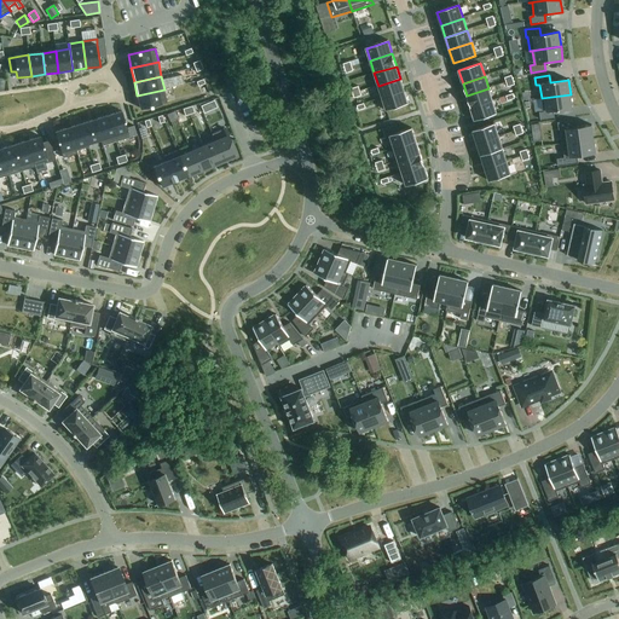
[(379,86),(382,98),(404,91),(400,79),(379,86)]
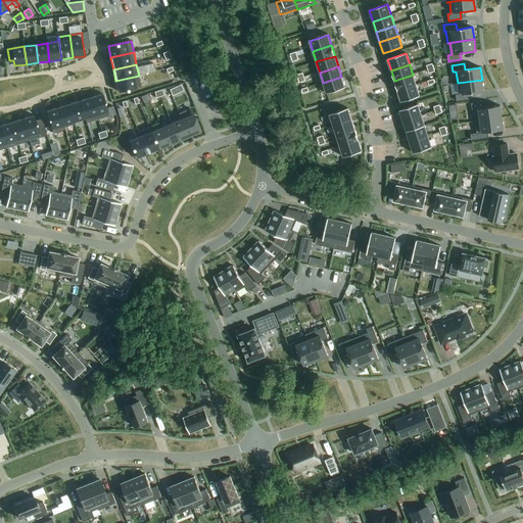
[(394,81),(397,91),(416,86),(413,75),(394,81)]
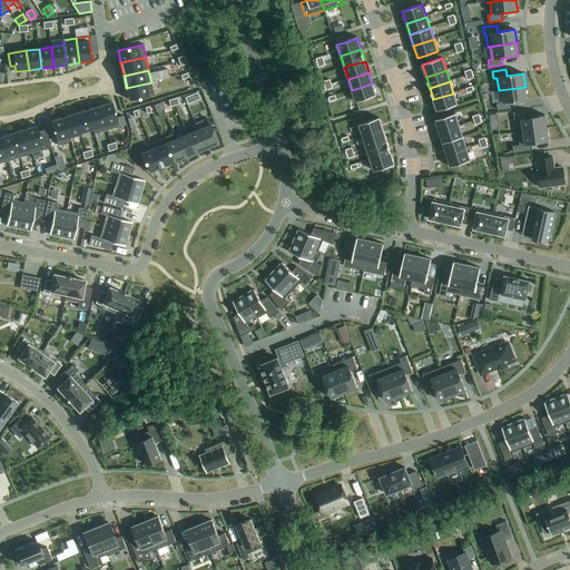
[(154,95),(151,82),(126,88),(129,100),(154,95)]
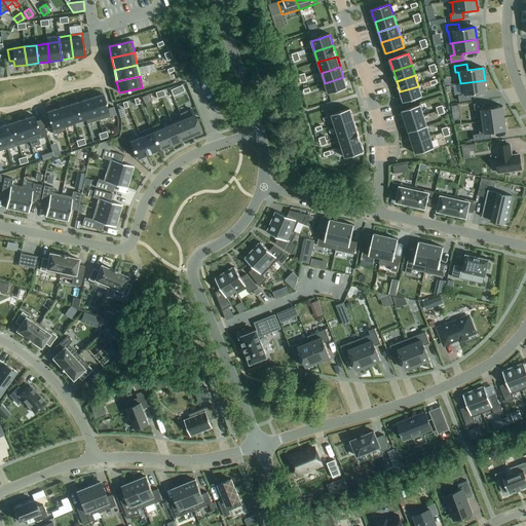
[(347,88),(343,77),(325,83),(329,95),(347,88)]
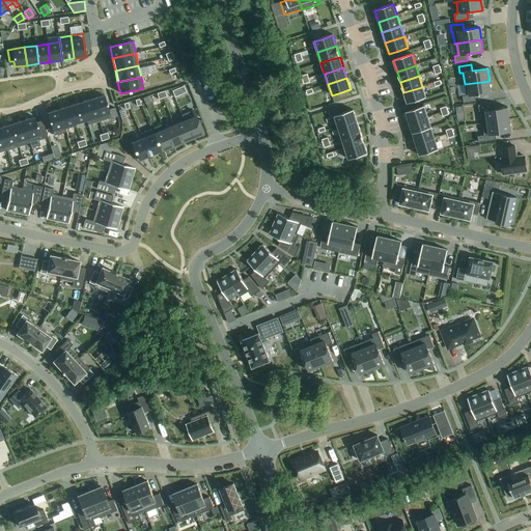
[(475,95),(491,93),(490,81),(465,84),(467,96),(463,96),(464,104),(476,102),(475,95)]
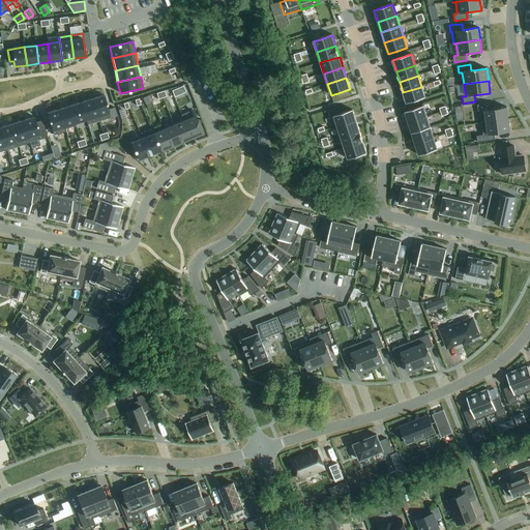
[(421,87),(403,92),(407,104),(425,97),(421,87)]
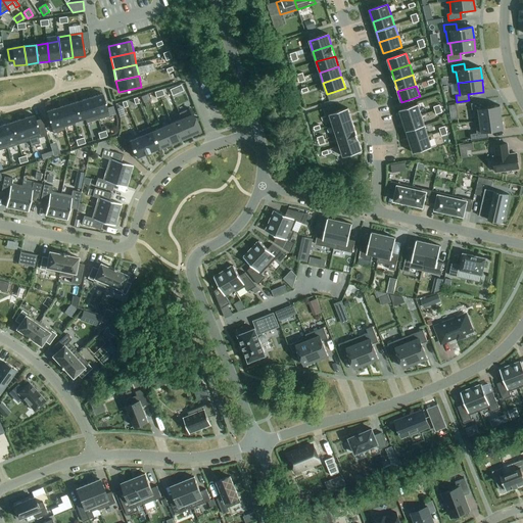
[(109,116),(107,108),(102,94),(91,98),(98,120),(109,116)]
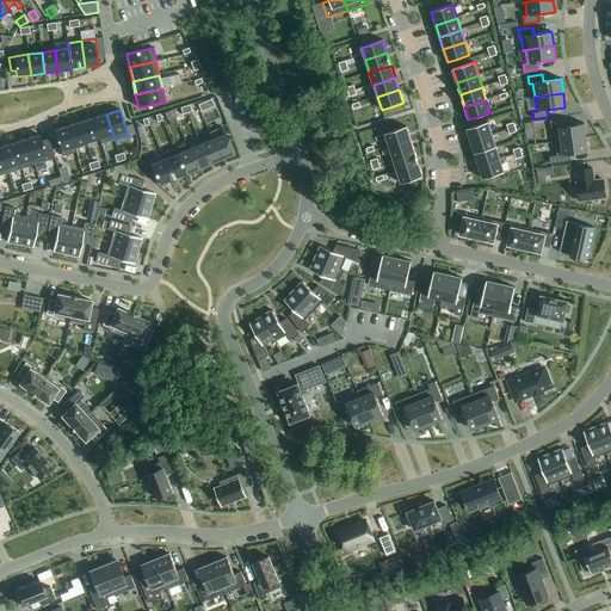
[(115,140),(106,115),(93,118),(102,144),(115,140)]
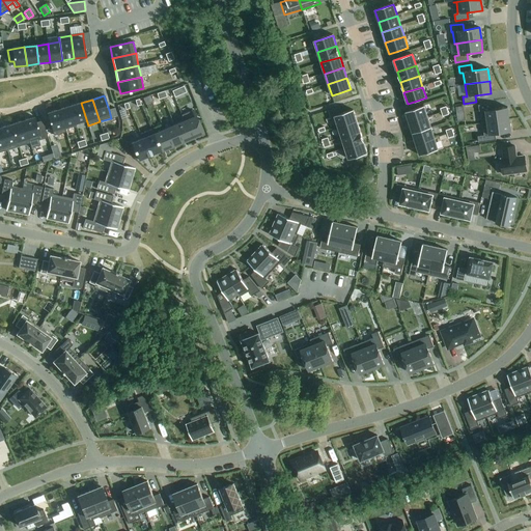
[(88,126),(81,103),(70,106),(76,127),(77,127),(76,123),(86,120),(88,126)]
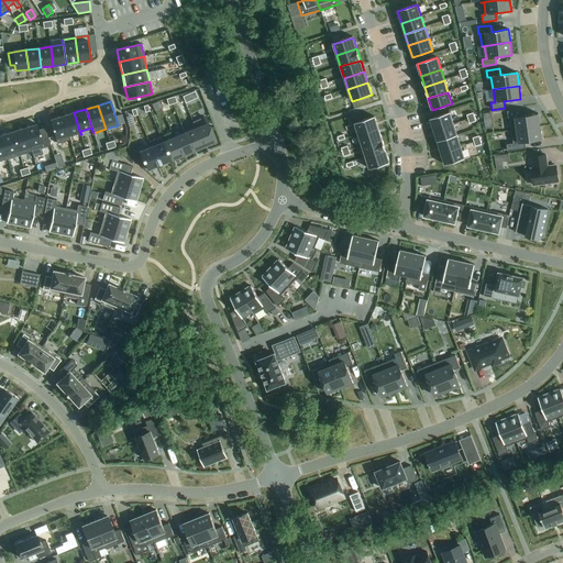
[(540,128),(538,114),(521,117),(520,110),(507,112),(508,119),(509,119),(511,131),(540,128)]
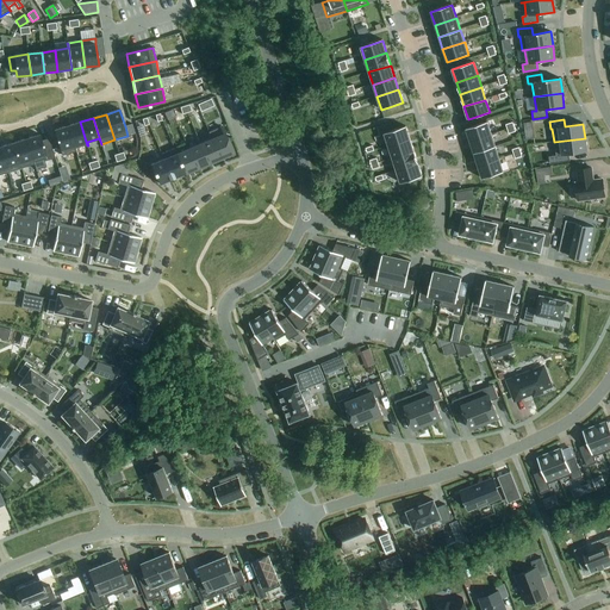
[(87,145),(80,122),(67,126),(75,151),(76,151),(75,149),(87,145)]
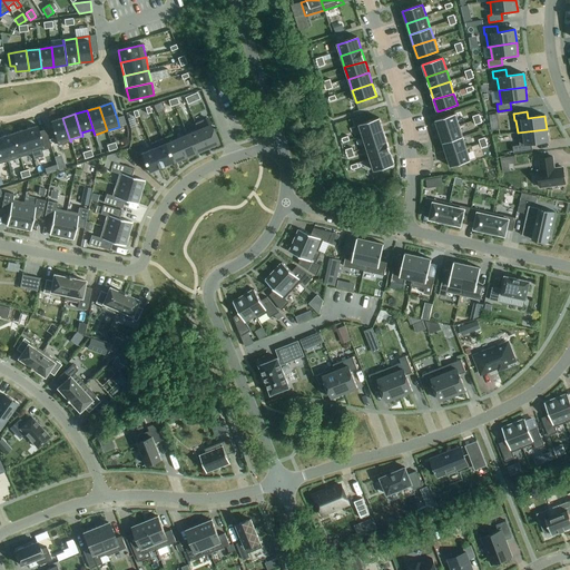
[(439,133),(460,126),(455,114),(435,120),(439,133)]
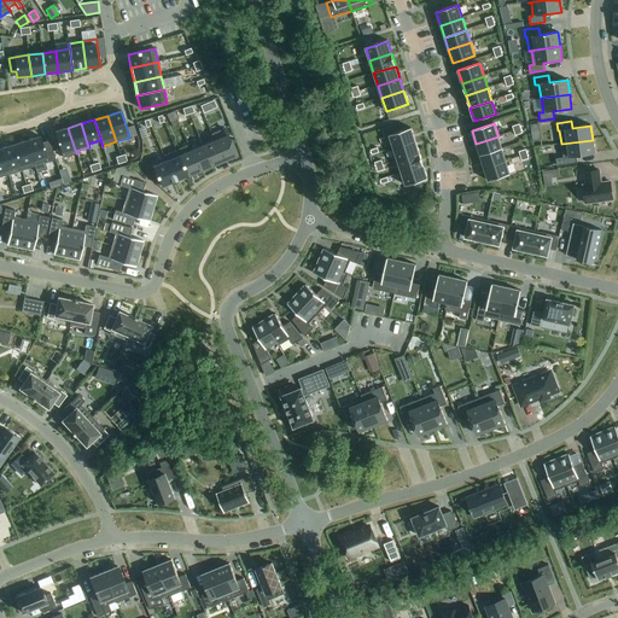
[(398,132),(396,124),(386,127),(389,135),(398,132)]
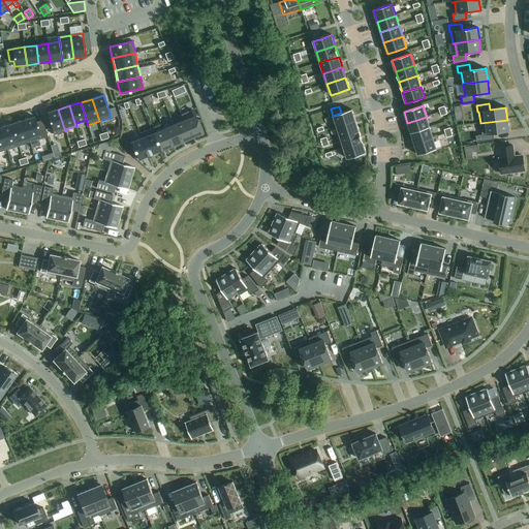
[(117,116),(115,107),(109,110),(111,118),(117,116)]
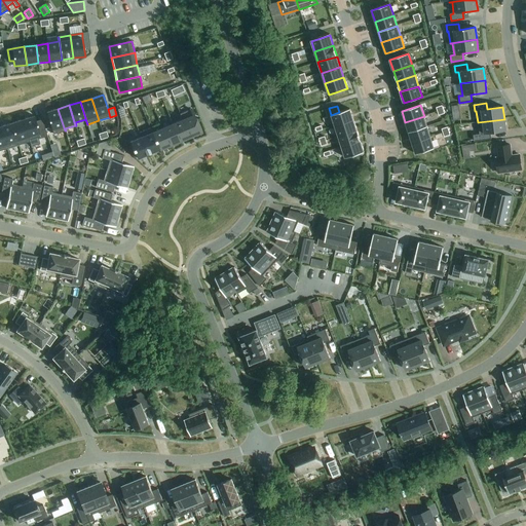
[(65,130),(58,109),(46,112),(53,135),(65,130)]
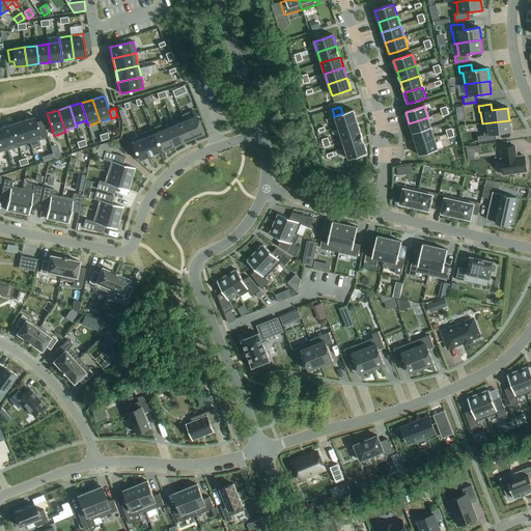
[(334,116),(338,128),(357,121),(354,110),(342,113),(334,116)]
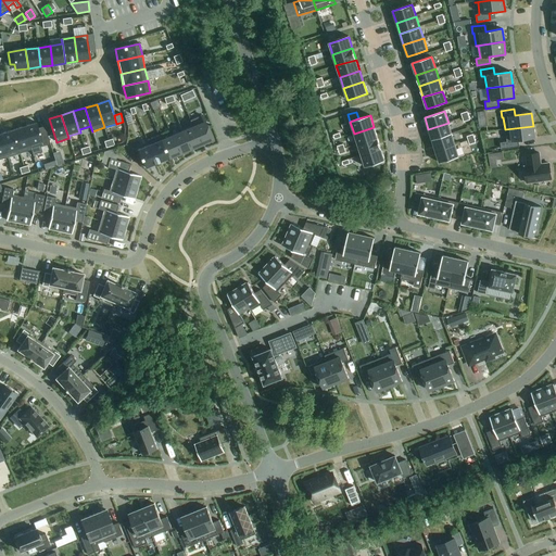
[(212,140),(202,116),(190,121),(201,144),(212,140)]
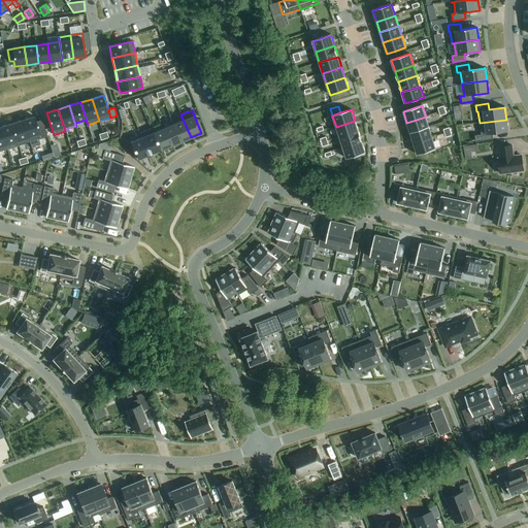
[(191,137),(180,114),(183,121),(173,125),(180,141),(191,137)]
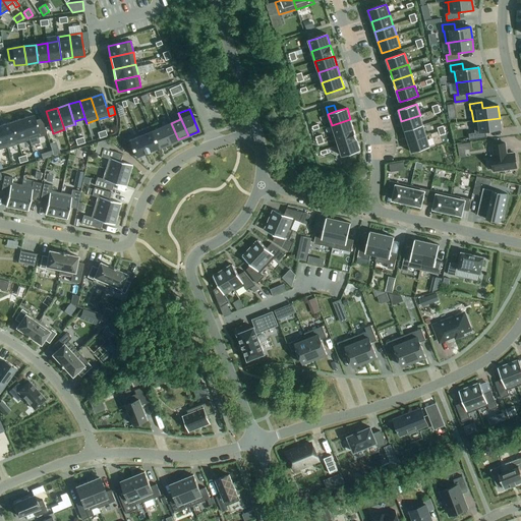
[(47,135),(42,118),(36,120),(34,115),(22,119),(30,140),(47,135)]
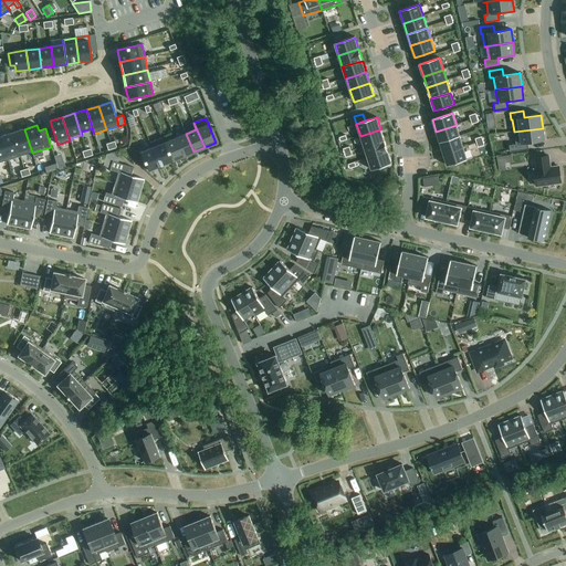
[(436,132),(440,143),(460,136),(457,125),(436,132)]
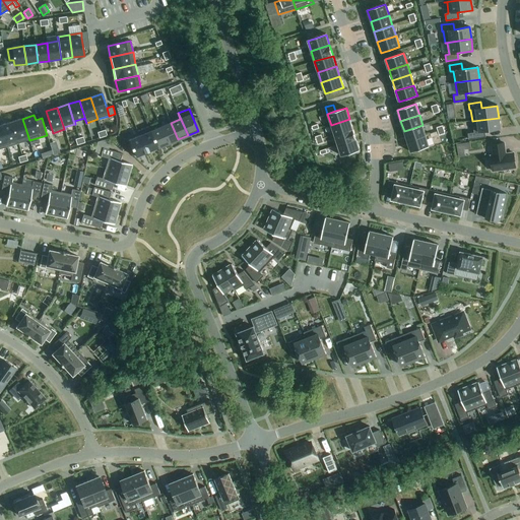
[(501,129),(499,118),(472,121),(474,133),(468,134),(468,140),(485,138),(484,132),(501,129)]
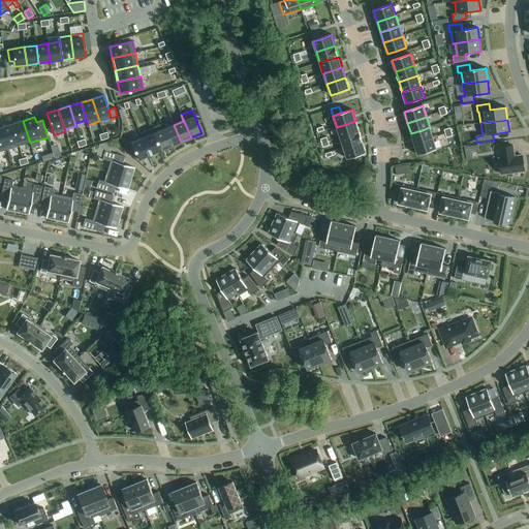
[(30,143),(23,121),(11,124),(19,147),(19,146),(18,142),(28,138),(29,143),(30,143)]
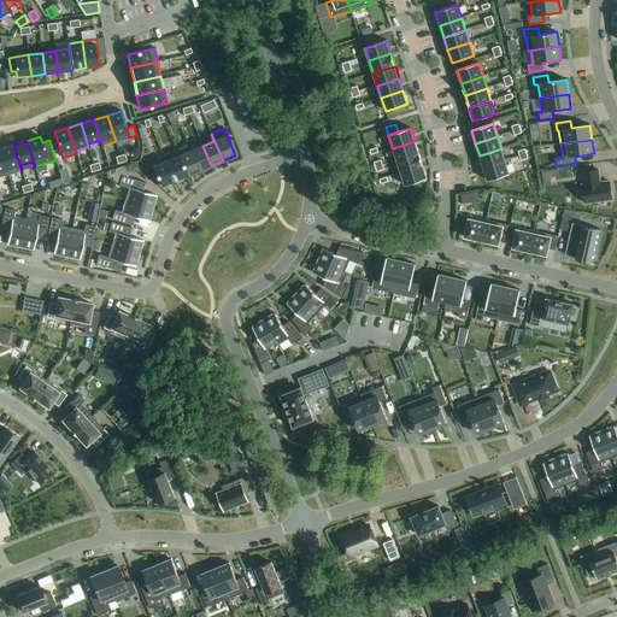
[(393,148),(397,160),(418,153),(415,141),(393,148)]
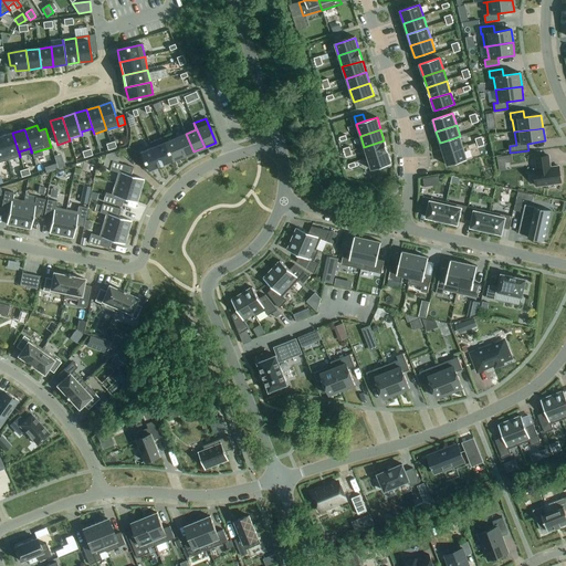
[(20,157),(12,133),(0,136),(8,160),(20,157)]
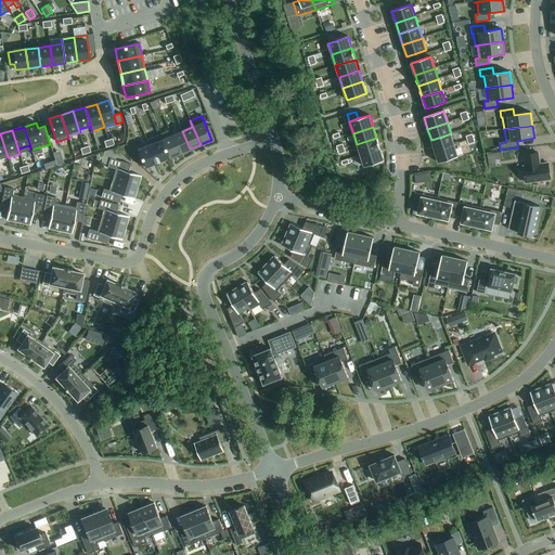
[(190,149),(182,131),(171,136),(169,130),(169,131),(179,153),(190,149)]
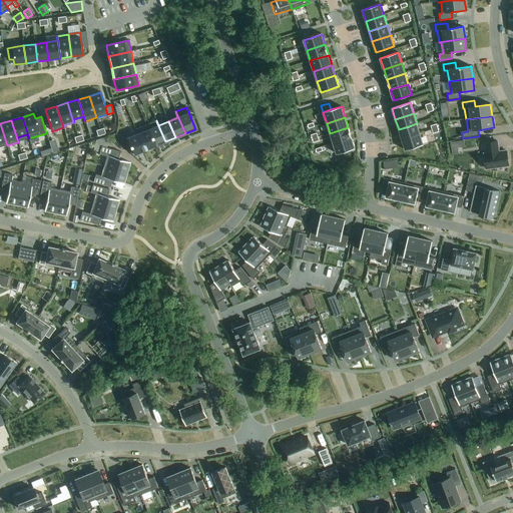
[(165,141),(156,121),(146,125),(155,146),(165,141)]
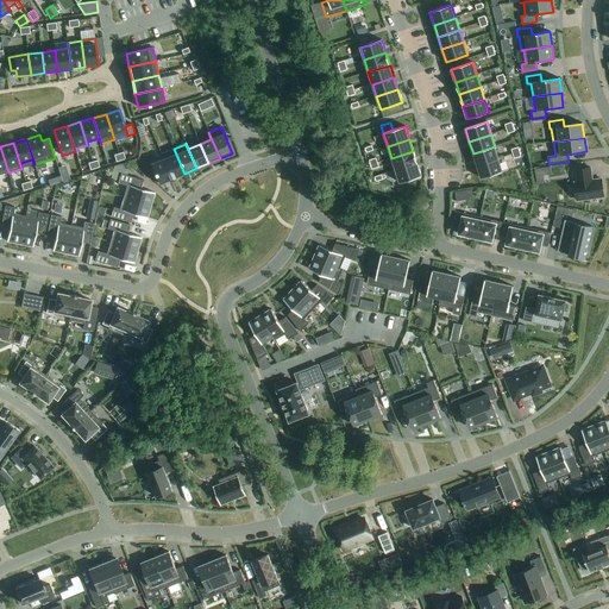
[(477,167),(498,159),(495,146),(473,154),(477,167)]
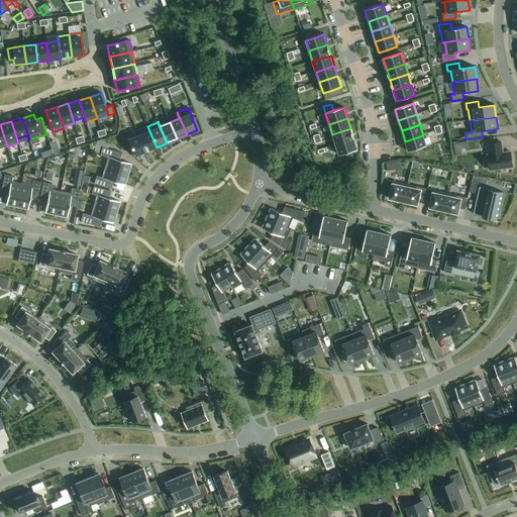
[(157,147),(147,126),(137,130),(145,151),(157,147)]
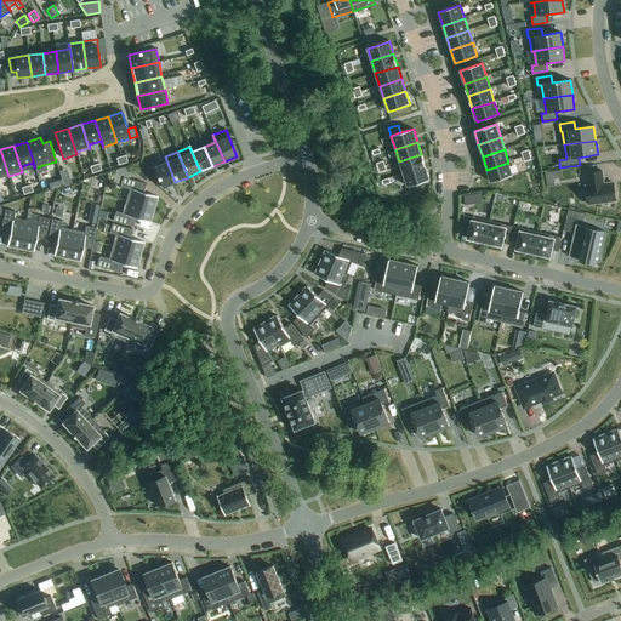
[(399,161),(404,174),(426,166),(421,154),(399,161)]
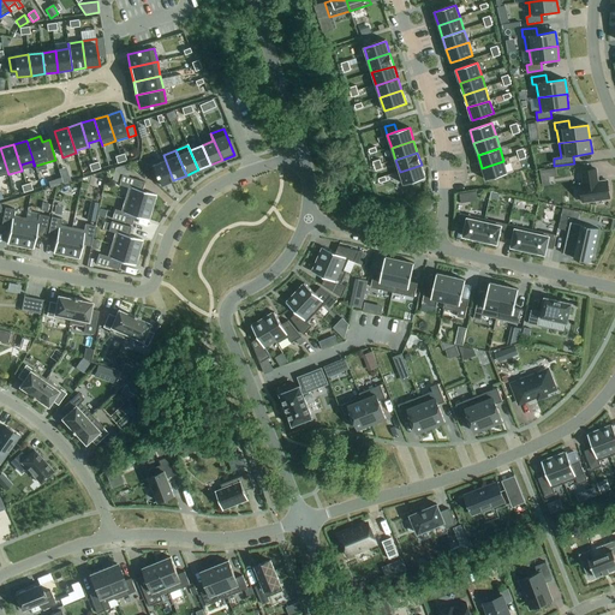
[(173,180),(163,155),(162,155),(165,161),(153,166),(161,186),(173,180)]
